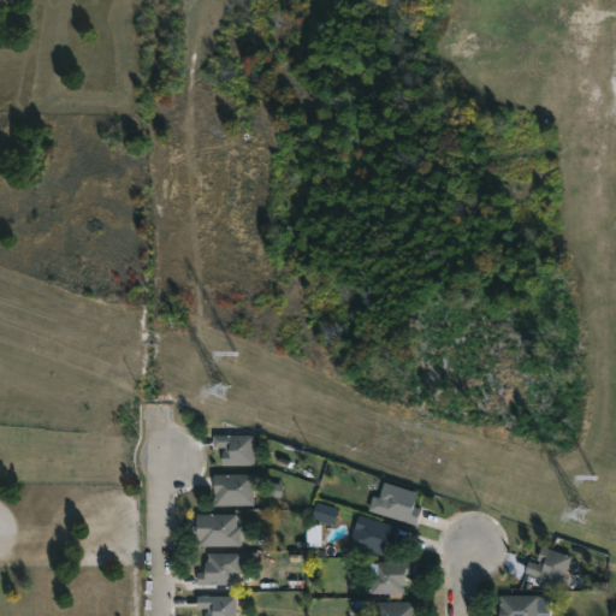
[(258,434),(258,465),(227,465),(227,450),(231,450),(231,448),(218,448),(218,434),(258,434)]
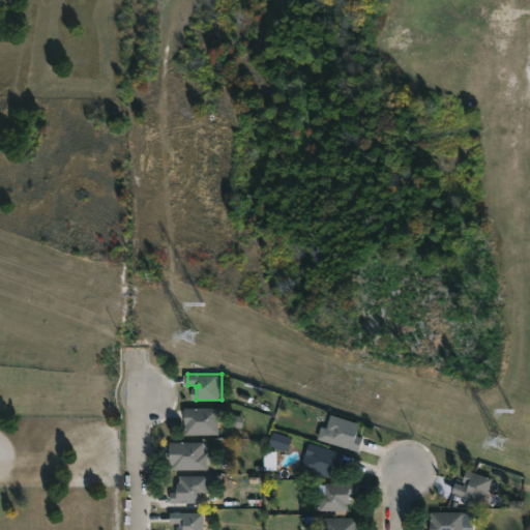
[(222,408),(222,434),(188,434),(186,408),(222,408)]
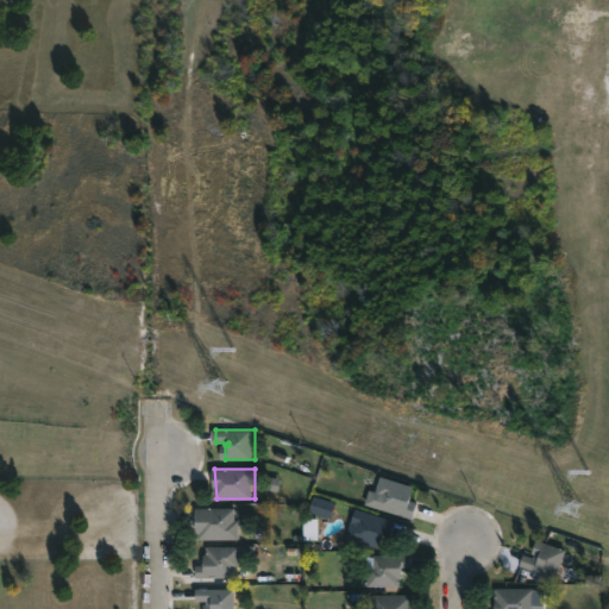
[(412,516),(410,519),(374,507),(377,495),(374,494),(380,477),(410,487),(406,498),(415,503),(412,516)]
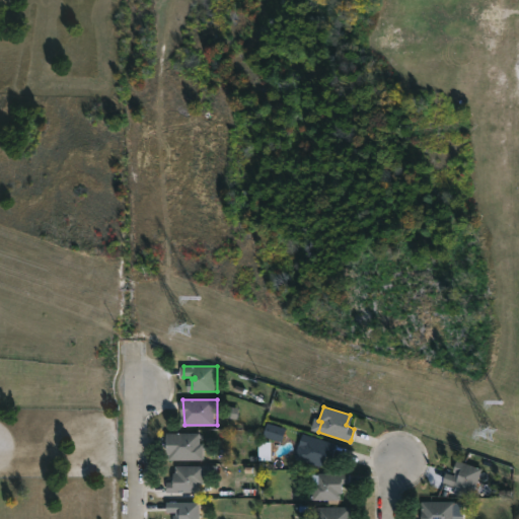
[(286,429),(267,423),(264,436),(282,442),(286,429)]
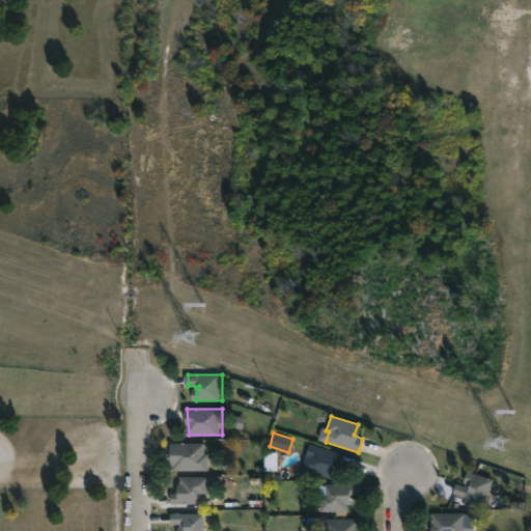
[(206,443),(206,453),(210,453),(210,470),(172,470),(172,465),(169,465),(170,458),(172,458),(172,443),(206,443)]
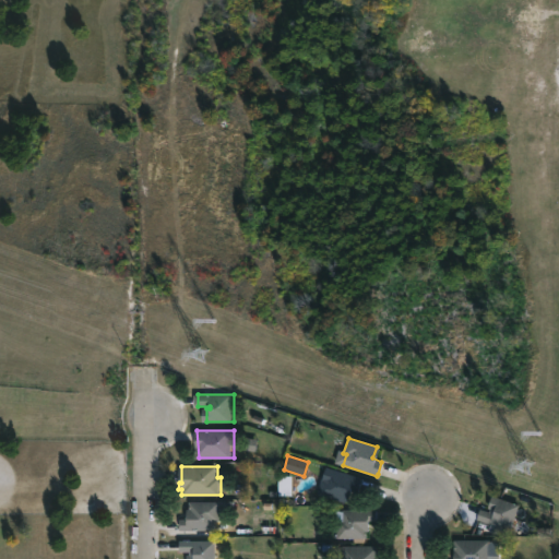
[(360,477),(355,491),(347,489),(344,502),(313,492),(319,476),(322,477),(325,466),(360,477)]
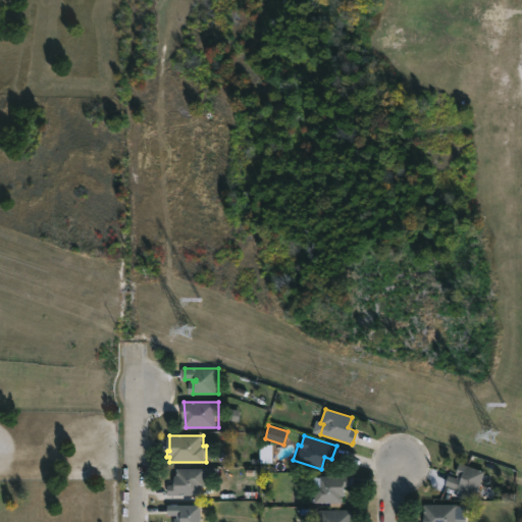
[(482,471),(474,496),(472,494),(471,500),(454,493),(456,488),(444,484),(447,475),(455,478),(456,475),(454,474),(458,462),(482,471)]
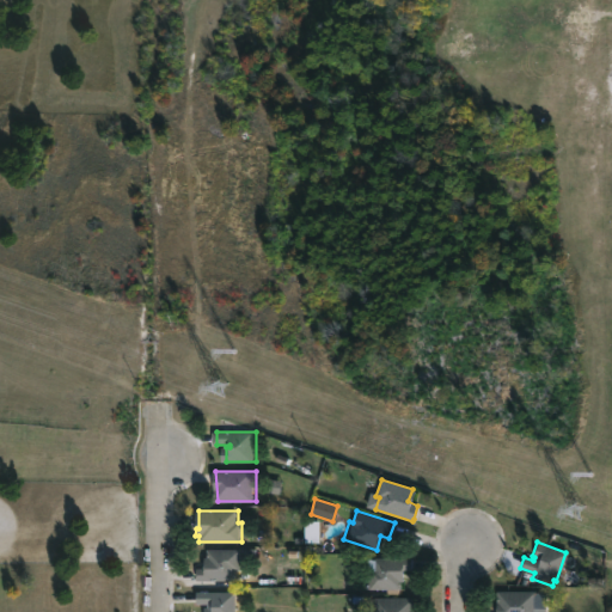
[(243,549),(243,569),(239,569),(239,581),(200,580),(200,568),(208,568),(208,560),(206,560),(206,551),(210,551),(210,549),(243,549)]
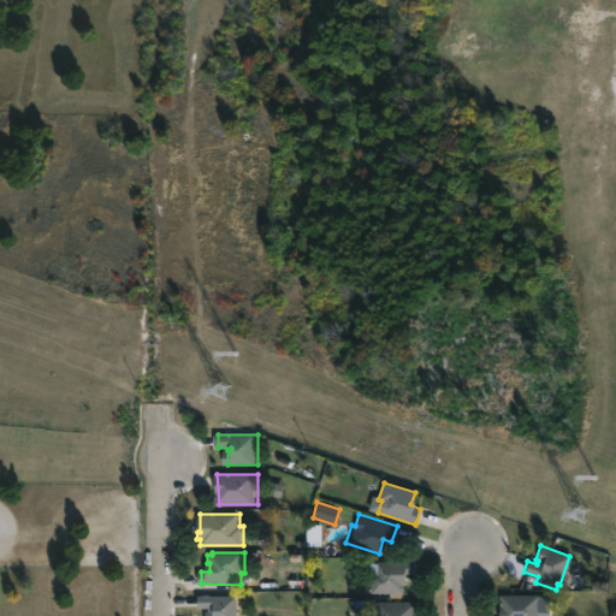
[(403,573),(403,584),(401,584),(401,592),(368,593),(368,575),(355,575),(355,563),(412,561),(412,573),(403,573)]
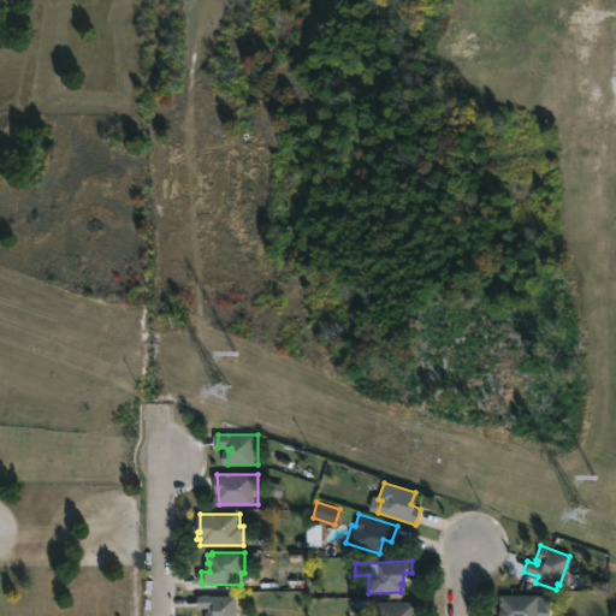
[(497,615),(497,606),(499,606),(499,594),(538,594),(538,615),(497,615)]
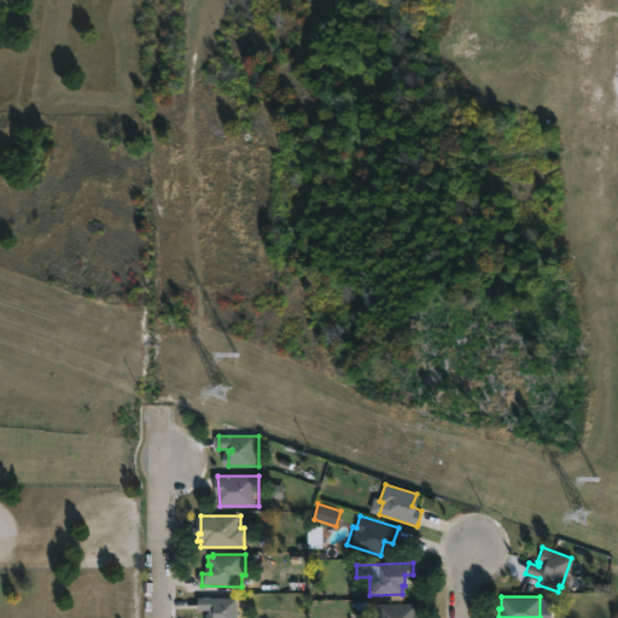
[(242,598),(242,617),(210,617),(210,613),(213,613),(213,610),(202,610),(202,598),(242,598)]
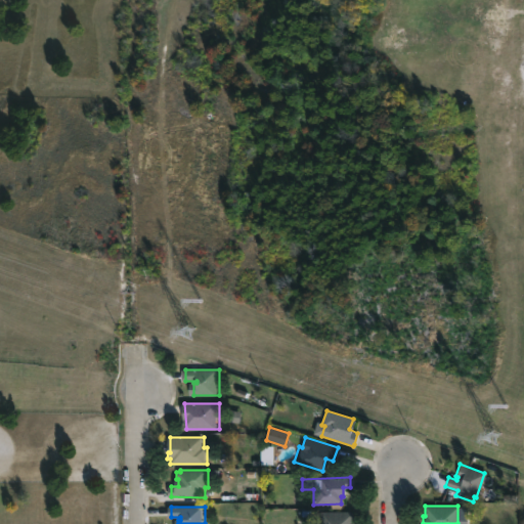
[(351,523),(319,523),(319,512),(351,512),(351,523)]
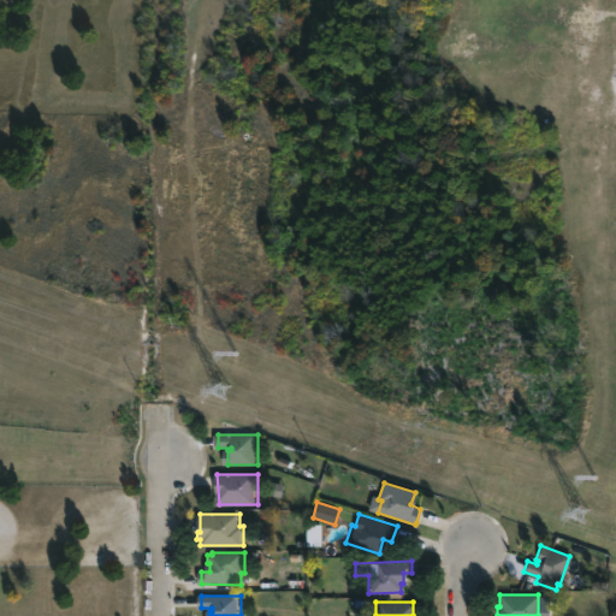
All buildings are outlined.
